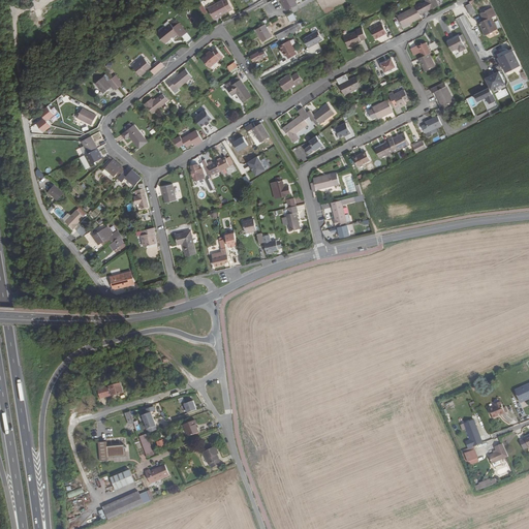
[(223,0),(209,8),(213,18),(221,13),(221,14),(232,9),(227,0),(223,0)]
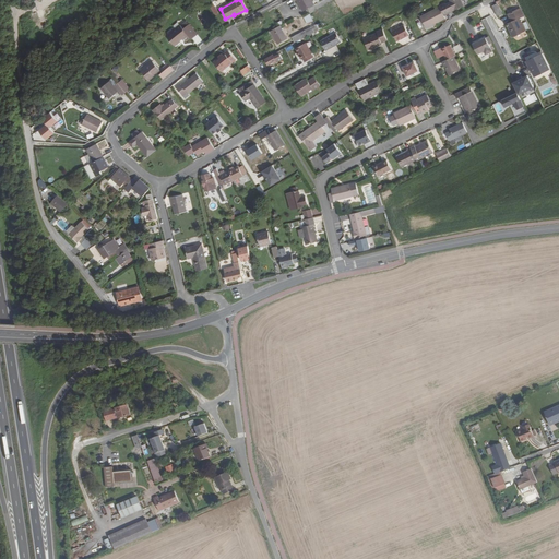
[(314,6),(311,0),(296,0),(302,11),(314,6)]
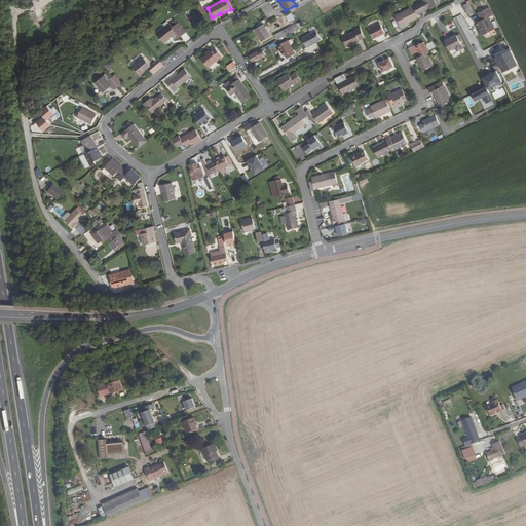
[(422,0),(424,2),(428,9),(436,5),(433,0),(422,0)]
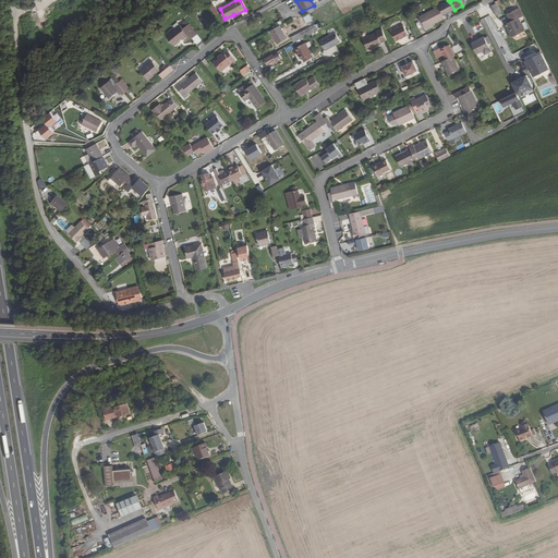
[(450,2),(446,4),(449,12),(455,10),(450,2)]
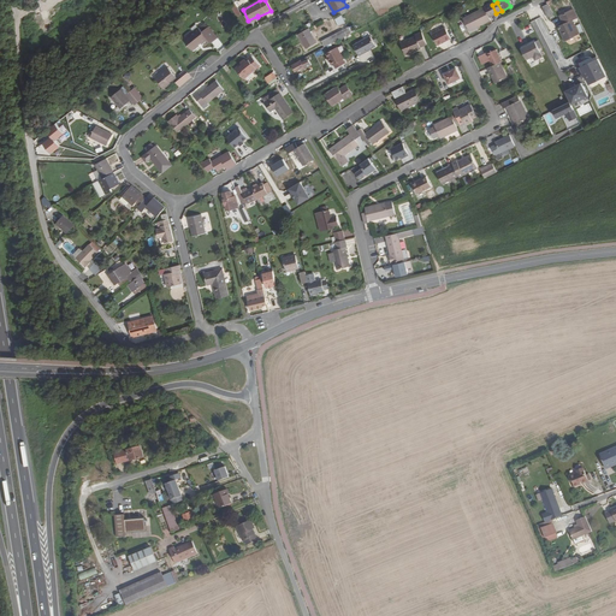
[(491,4),(484,6),(485,9),(490,17),(496,13),(492,5),(491,4)]
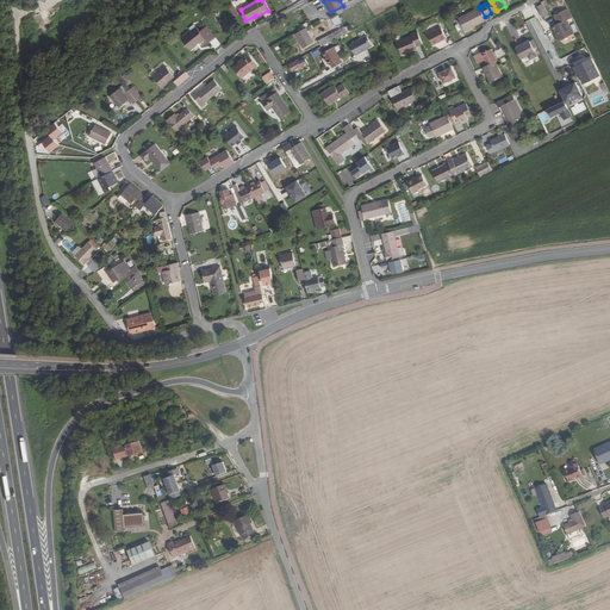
[(543,4),(537,7),(541,14),(542,18),(548,14),(543,4)]
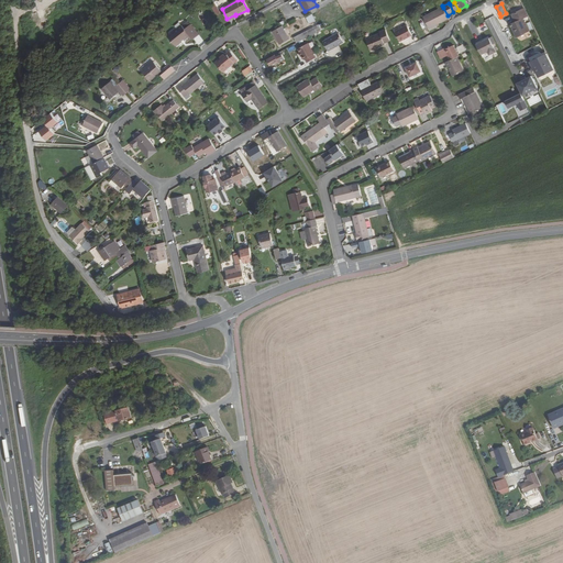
[(439,23),(449,19),(448,15),(443,8),(423,17),(429,28),(434,25),(434,24),(438,22),(439,23)]
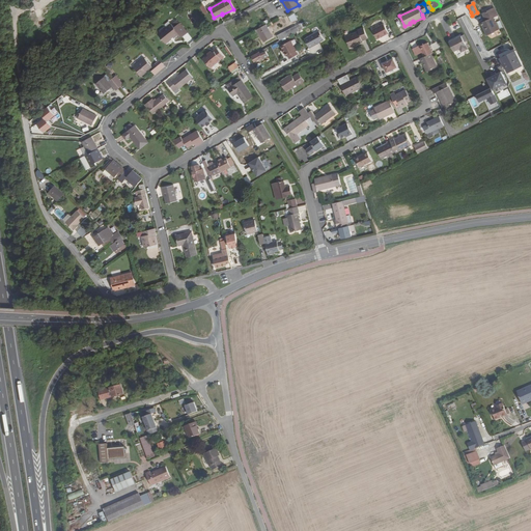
[(498,15),(495,7),(483,14),(486,21),(481,23),(486,34),(499,29),(494,18),(498,15)]
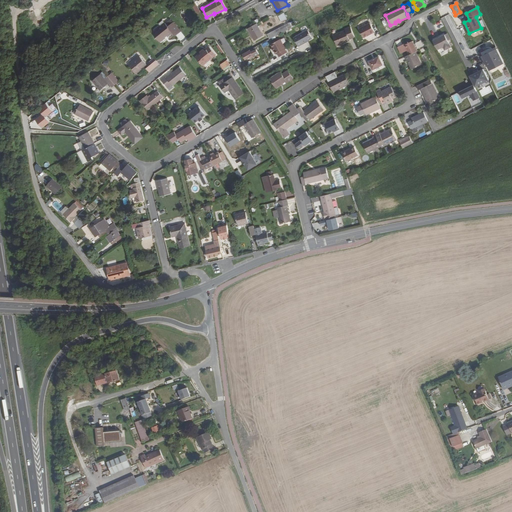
[(283,12),(278,15),(281,22),(287,19),(283,12)]
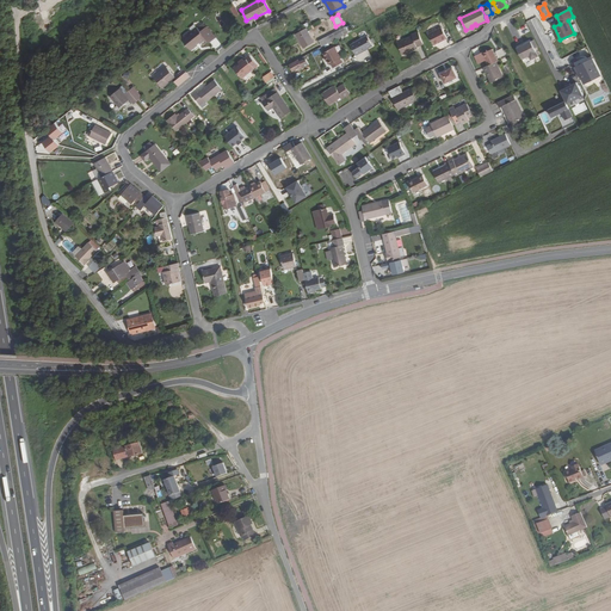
[(322,47),(353,30),(350,25),(319,41),(322,47)]
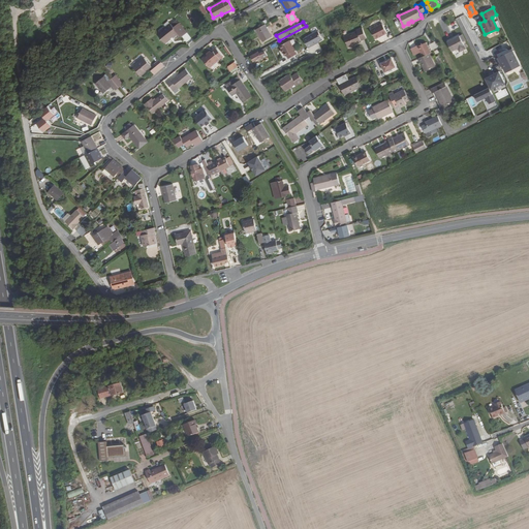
[(172,24),(158,34),(165,43),(170,39),(174,36),(175,37),(178,35),(179,37),(181,35),(182,37),(187,32),(180,23),(174,27),(172,24)]
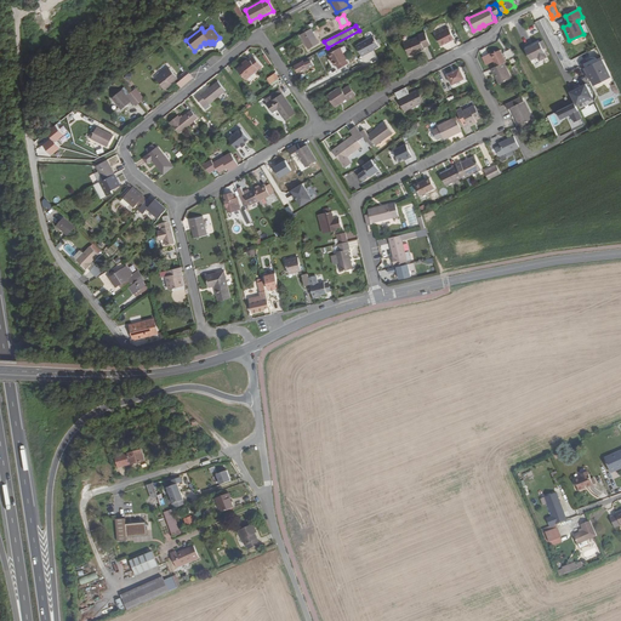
[(319,43),(312,28),(306,32),(300,34),(302,38),(305,41),(307,40),(311,47),(319,43)]
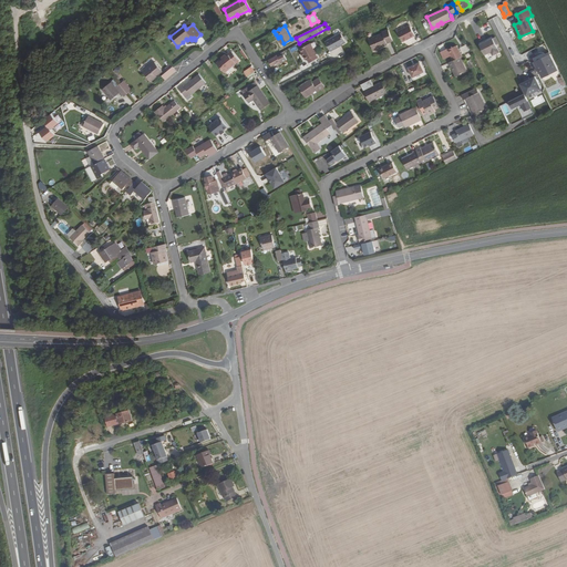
[(398,32),(403,42),(415,35),(410,26),(398,32)]
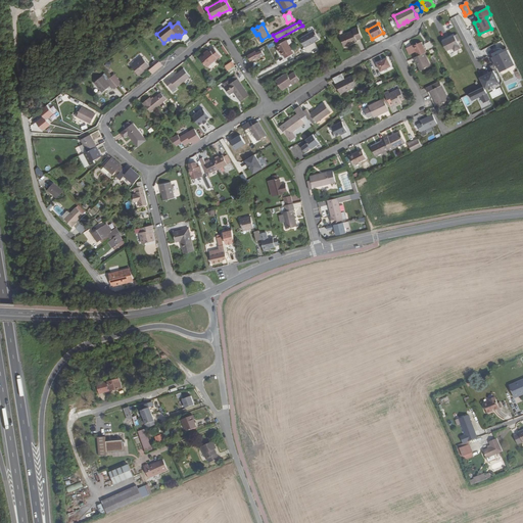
[(363,38),(359,28),(352,30),(353,31),(340,36),(344,46),(358,41),(358,40),(363,38)]
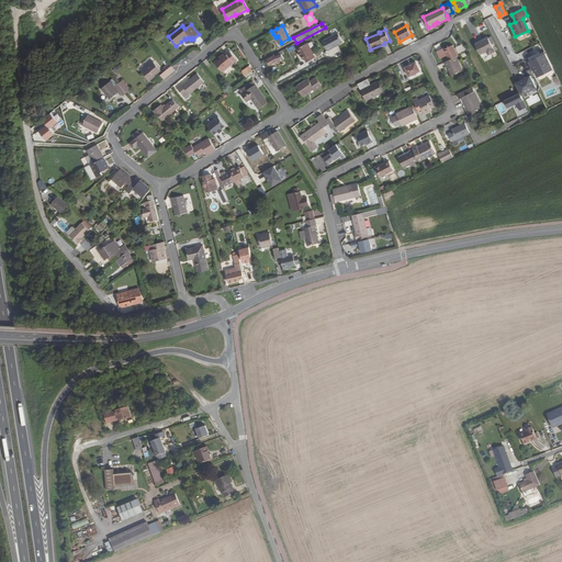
[(343,42),(338,33),(323,42),(327,51),(336,46),(335,46),(343,42)]
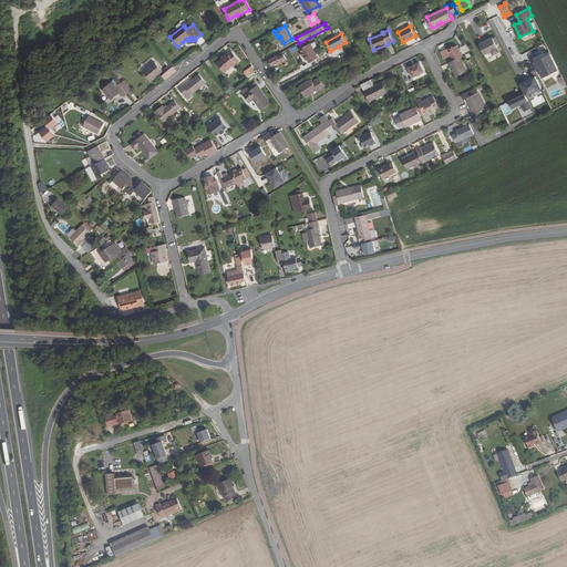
[(484,43),(488,52),(492,51),(494,54),(500,51),(493,39),(484,43)]
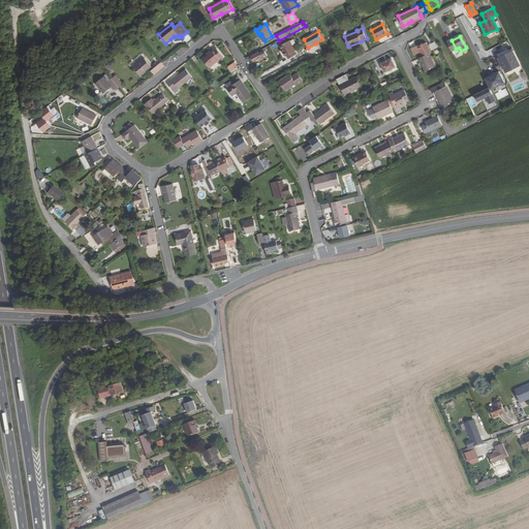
[(421,53),(423,57),(429,53),(431,53),(425,38),(415,42),(421,53)]
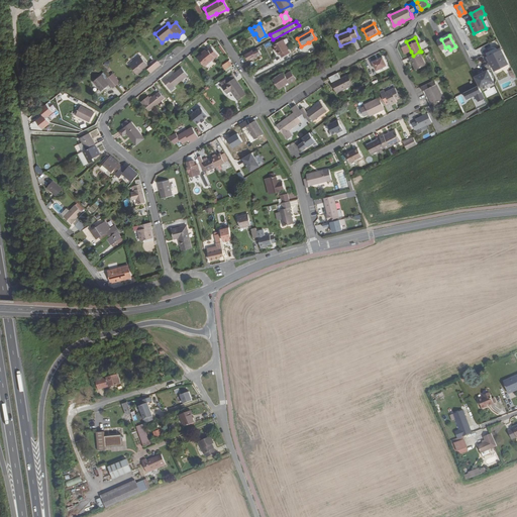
[(289,49),(283,39),(274,44),(279,55),(281,54),(282,58),(290,54),(288,49),(289,49)]
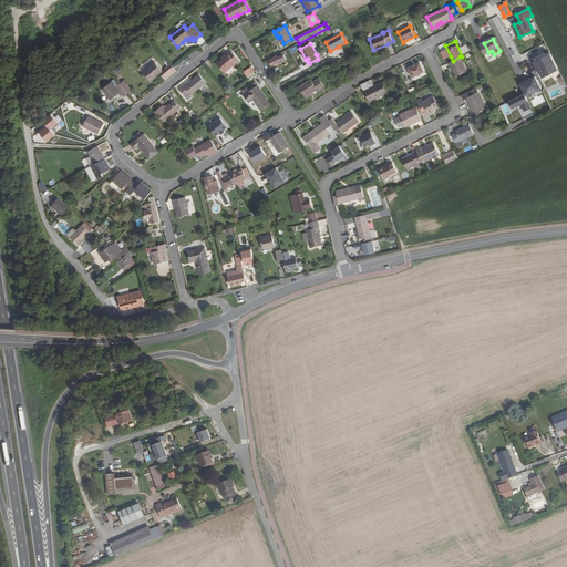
[(445,59),(451,57),(445,45),(445,44),(439,48),(445,59)]
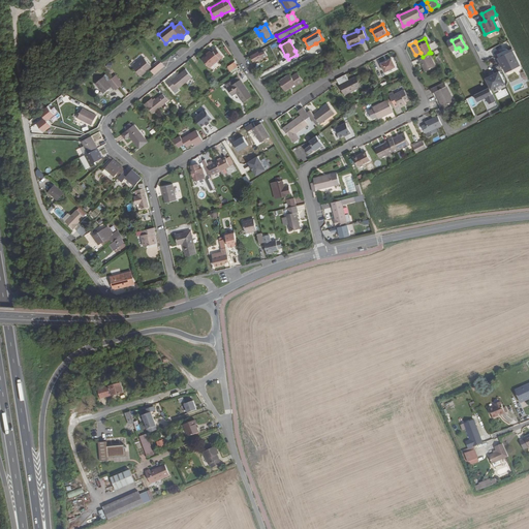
[(216,48),(213,50),(214,52),(212,53),(211,52),(210,51),(207,54),(208,55),(203,59),(210,67),(217,61),(223,56),(216,48)]
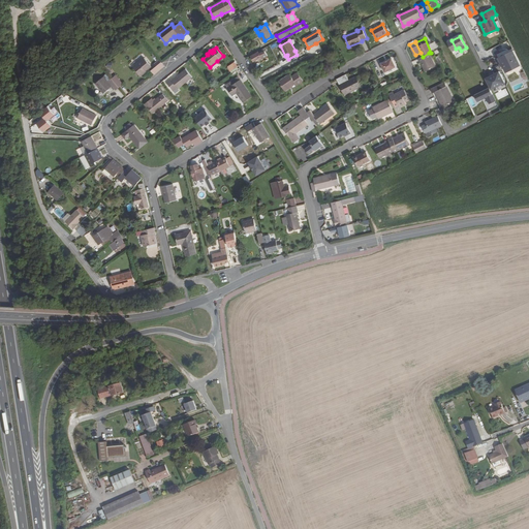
[(259,52),(251,56),(253,61),(261,57),(262,59),(268,56),(266,51),(260,54),(259,52)]
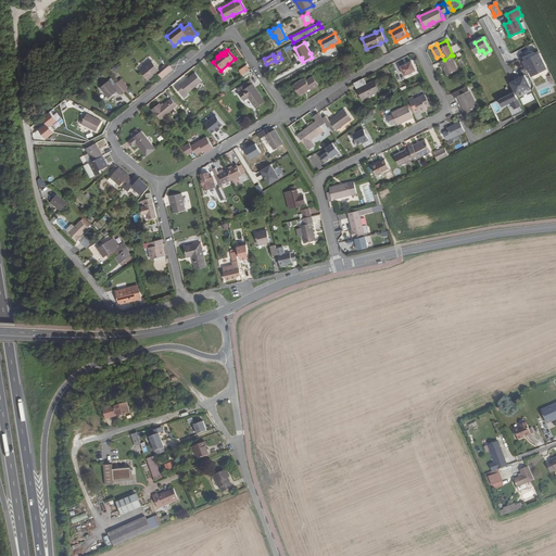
[(541,54),(525,62),(530,72),(530,71),(532,74),(546,66),(541,54)]
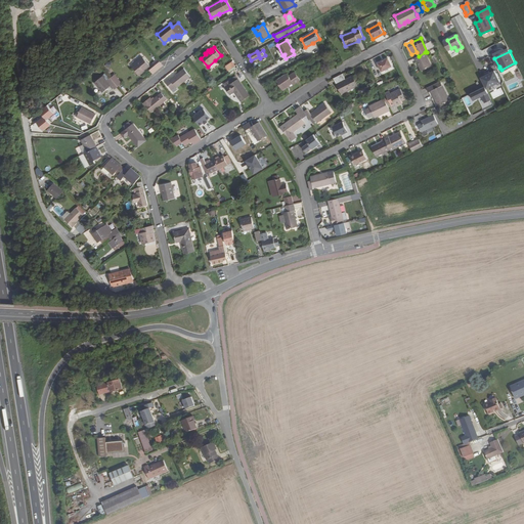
[(418,61),(422,70),(431,66),(425,52),(419,56),(415,57),(417,61),(418,61)]
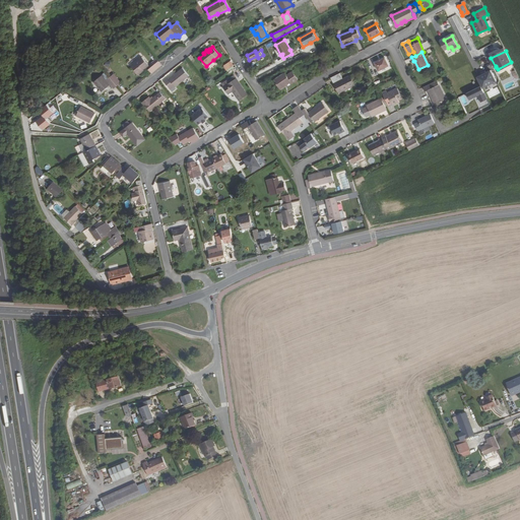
[(149,66),(142,57),(131,65),(139,74),(149,66)]
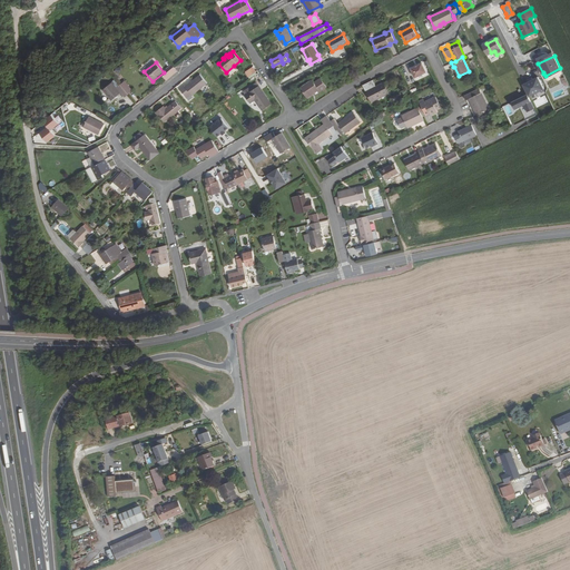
[(422,64),(411,69),(415,77),(425,71),(422,64)]
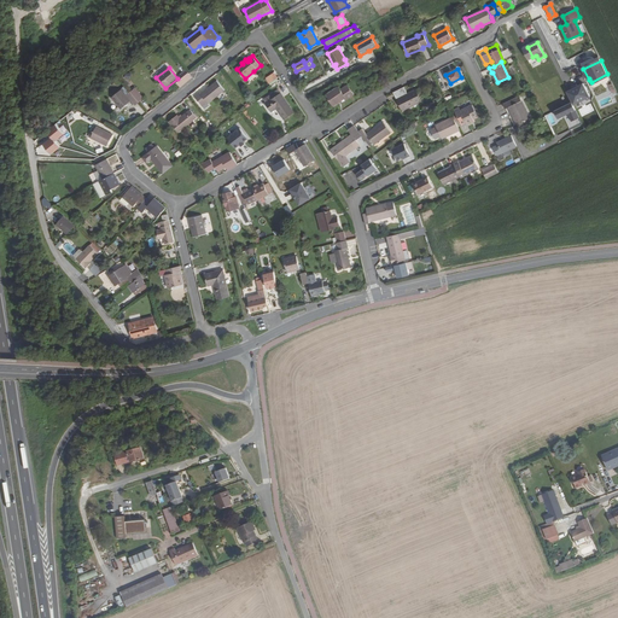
[(176,82),(180,87),(193,77),(188,73),(176,82)]
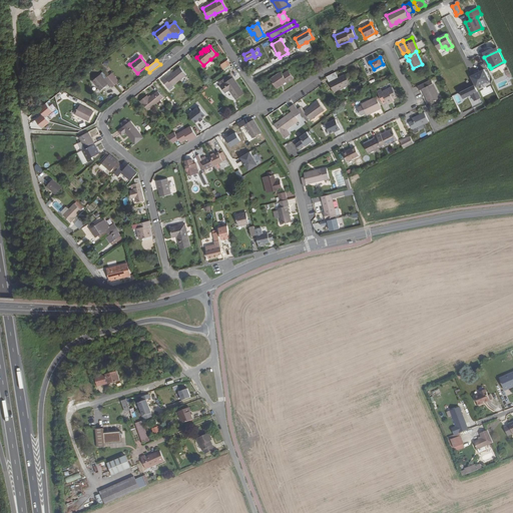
[(227,60),(221,65),(224,69),(230,64),(227,60)]
